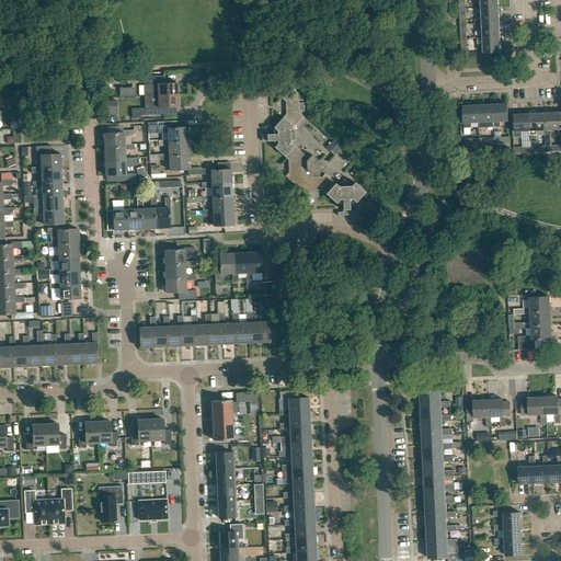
[(500,14),(503,14),(502,8),(500,8),(482,8),(482,23),(501,22),(500,14)]
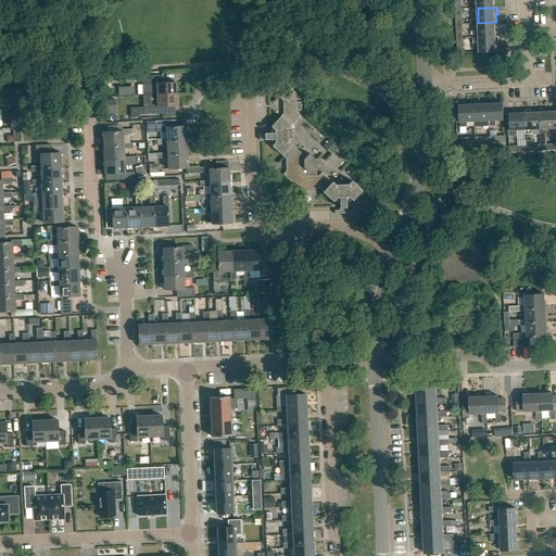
[(496,22),(478,23),(479,38),(496,37),(496,28),(498,28),(498,22),(496,22)]
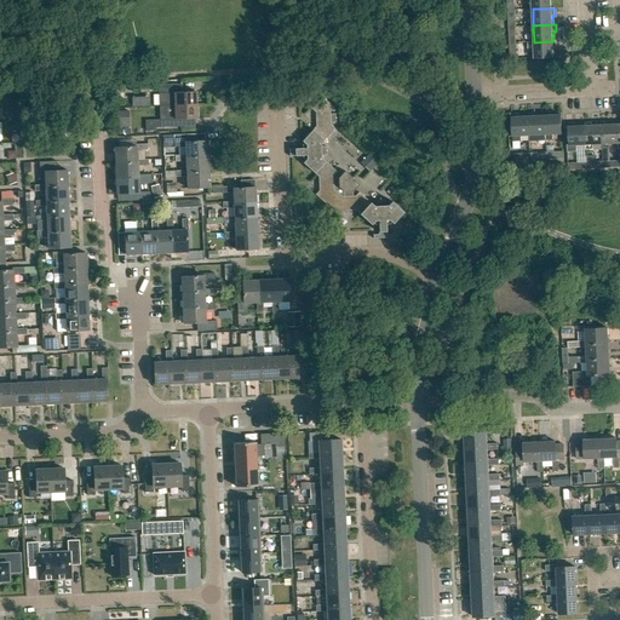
[(527,42),(528,50),(534,49),(535,58),(555,58),(554,49),(557,49),(557,41),(554,41),(534,42),(527,42)]
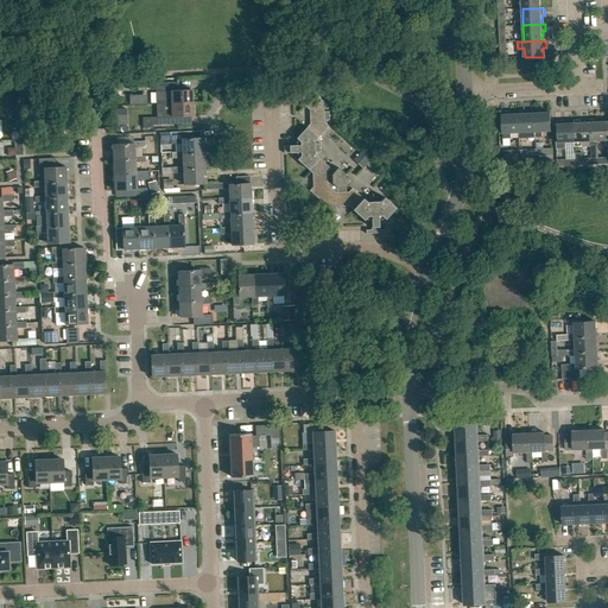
[(177,83),(154,84),(156,105),(171,103),(192,103),(191,90),(178,90),(177,83)]
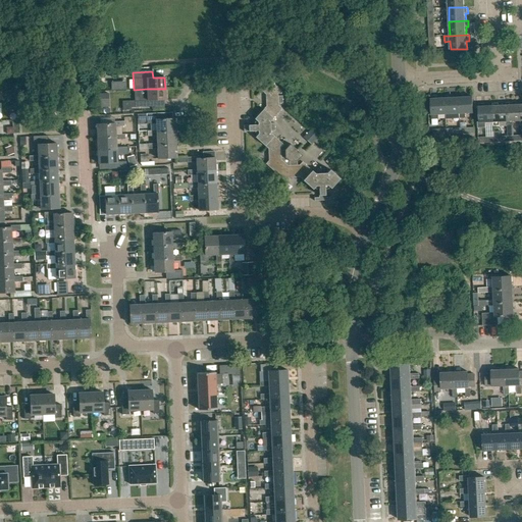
[(110,82),(110,90),(124,89),(124,81),(110,82)]
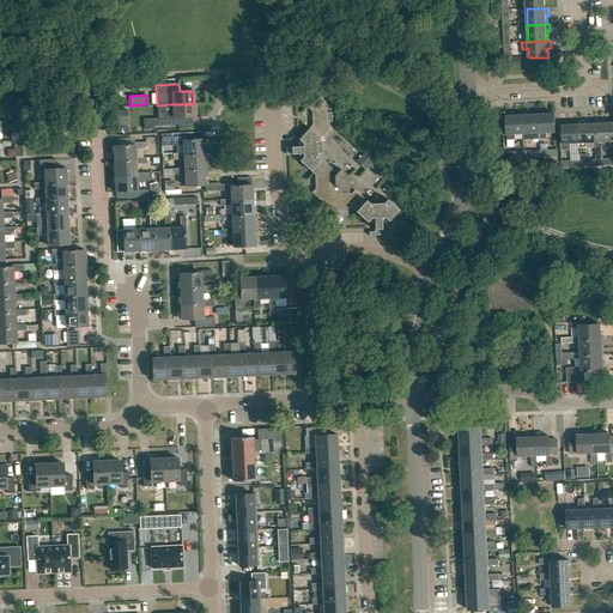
[(356,192),(352,195),(350,195),(349,190),(356,183),(341,170),(335,177),(329,177),(329,175),(333,171),(319,157),(317,155),(323,155),(322,146),(317,146),(317,144),(331,128),(327,125),(327,122),(332,122),(332,114),(327,114),(327,111),(331,108),(319,97),(308,108),(313,111),(313,125),(298,141),(303,145),(303,147),(286,147),(286,155),(303,153),(304,157),(299,162),(315,175),(315,189),(311,194),(334,214),(338,211),(352,210),(368,224),(371,219),(375,219),(375,232),(370,234),(370,237),(388,236),(388,232),(382,232),(382,219),(384,219),(389,223),(399,211),(388,200),(384,204),(382,205),(381,200),(372,200),(374,205),(370,205),(356,192)]
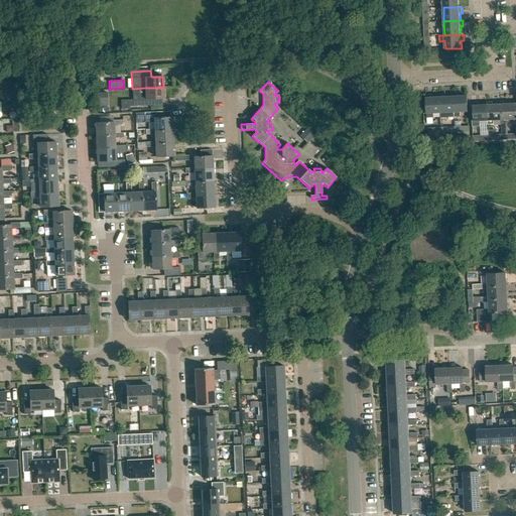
[(163,88),(145,88),(145,100),(121,101),(121,109),(130,109),(129,106),(152,105),(152,100),(163,99),(163,88)]
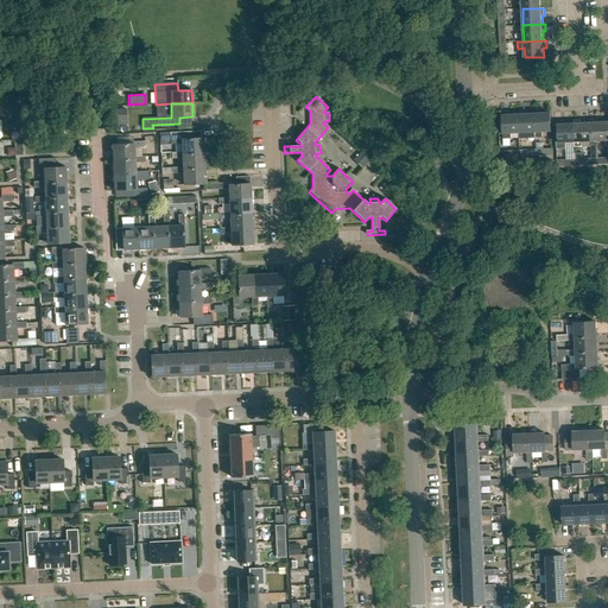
[(116,124),(126,124),(125,108),(115,109),(116,124)]
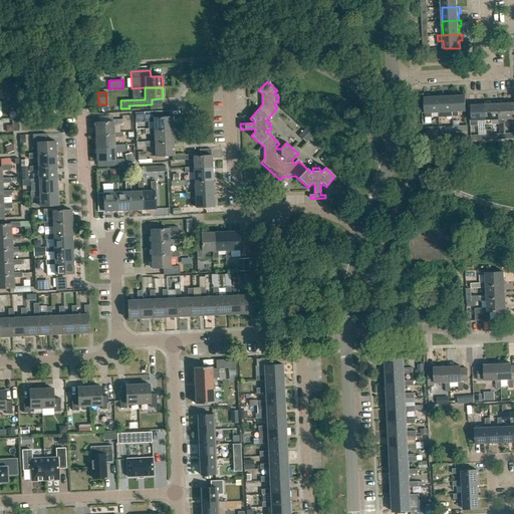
[(444,93),(438,94),(438,96),(439,112),(452,112),(453,112),(452,96),(444,96),(444,93)]
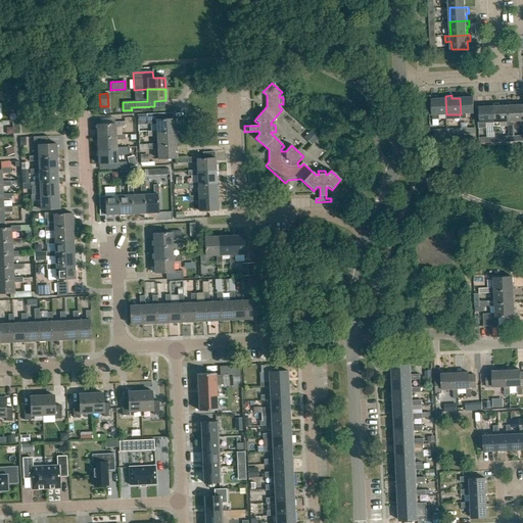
[(460,95),(460,98),(461,114),(460,114),(460,117),(466,117),(466,113),(474,113),(473,97),(466,97),(466,95),(460,95)]
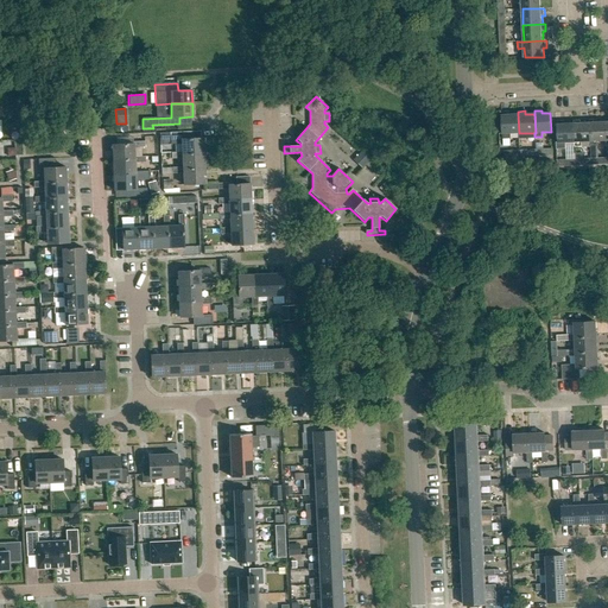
[(510,134),(519,133),(518,114),(510,115),(510,112),(501,112),(502,134),(504,139),(511,139),(510,134)]
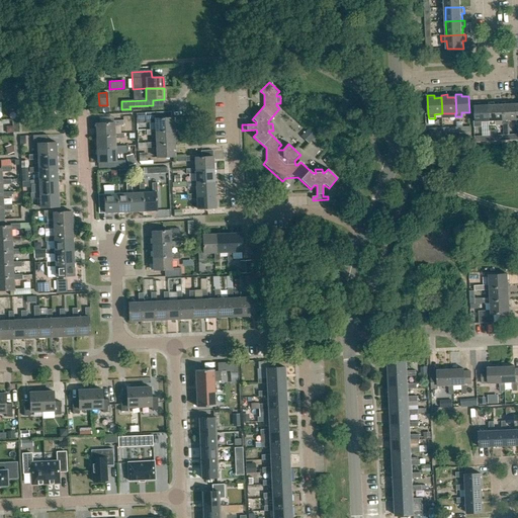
[(517,119),(516,104),(509,104),(509,101),(503,102),(503,104),(504,120),(505,125),(511,124),(510,120),(516,119),(517,119)]
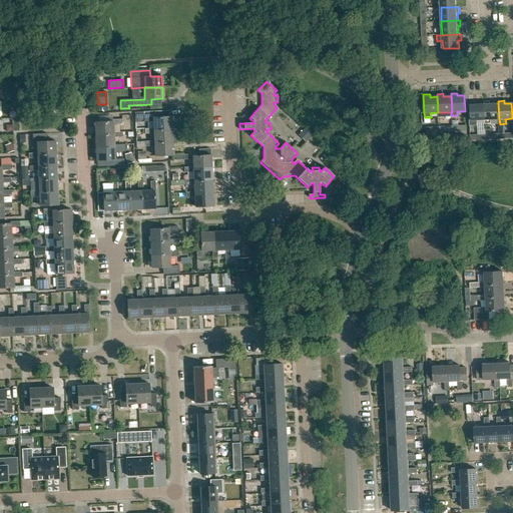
[(492,119),(499,119),(498,103),(491,104),(490,101),(485,101),(485,104),(486,120),(486,125),(492,124),(492,119)]
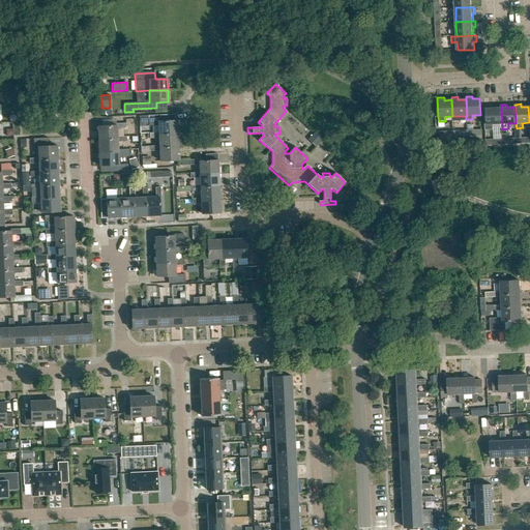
[(502,124),(501,108),(494,108),(494,106),(487,106),(488,124),(486,124),(487,130),(493,129),(495,128),(495,124),(502,124)]
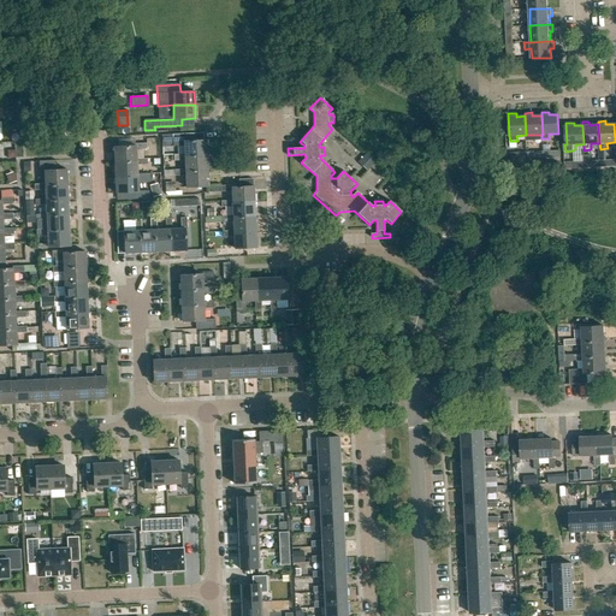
[(185,158),(207,157),(206,141),(185,142),(184,140),(173,140),(173,147),(184,146),(185,154),(185,158)]
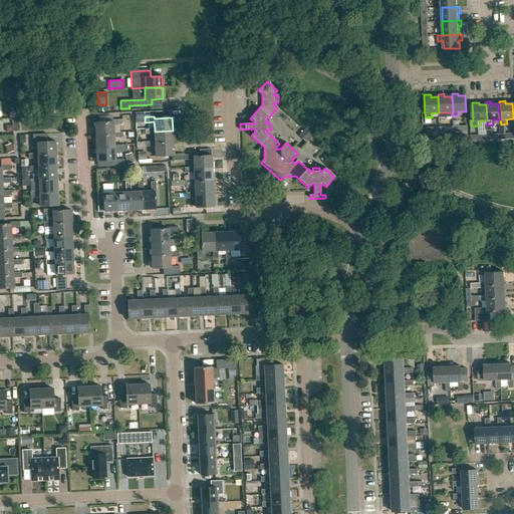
[(112,121),(94,122),(95,136),(113,135),(113,133),(114,133),(113,125),(122,125),(122,119),(112,120),(112,121)]
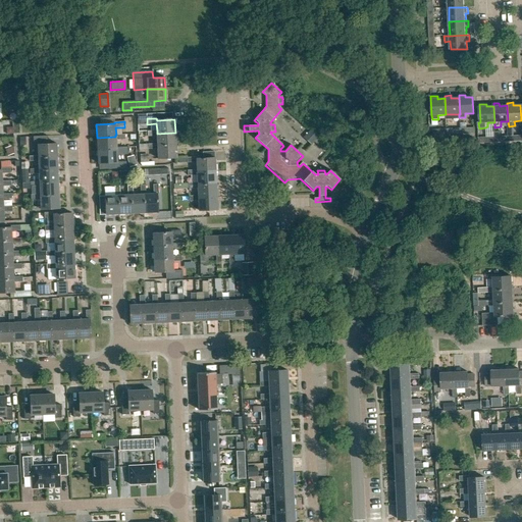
[(310,127),(303,137),(310,144),(318,135),(310,127)]
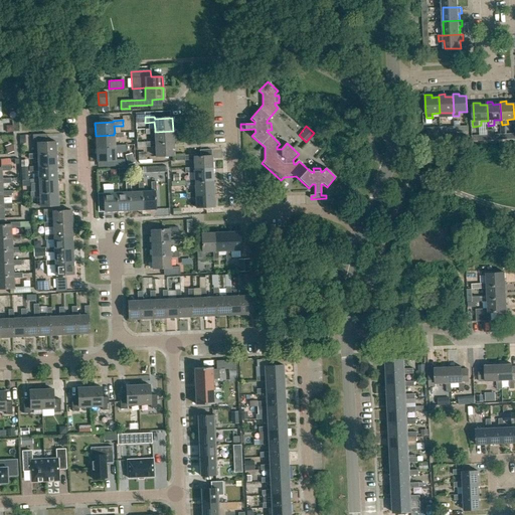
[(174,143),(173,131),(155,132),(155,129),(145,130),(146,135),(155,134),(155,142),(156,144),(174,143)]
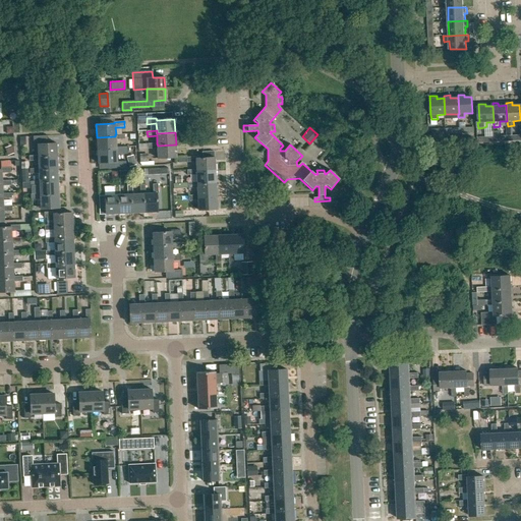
[(115,136),(97,137),(98,151),(116,150),(116,148),(116,140),(124,139),(124,134),(116,134),(115,134),(115,136)]
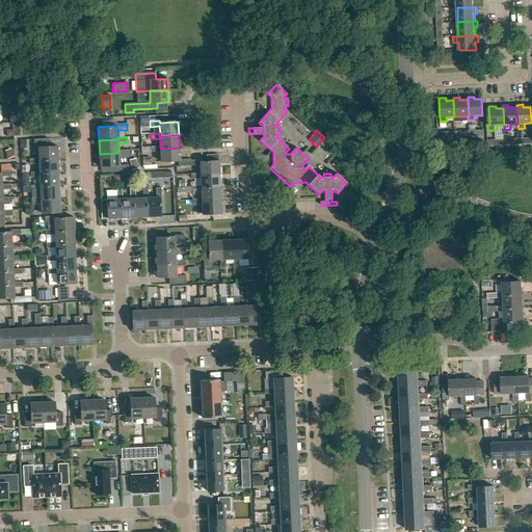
[(40,160),(58,159),(58,145),(44,147),(44,138),(34,139),(35,151),(38,151),(40,159),(40,160)]
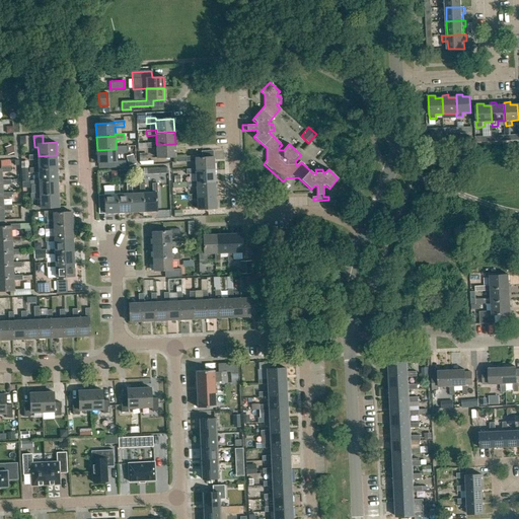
[(156,143),(147,144),(147,149),(156,148),(157,158),(175,157),(175,144),(157,145),(156,143)]
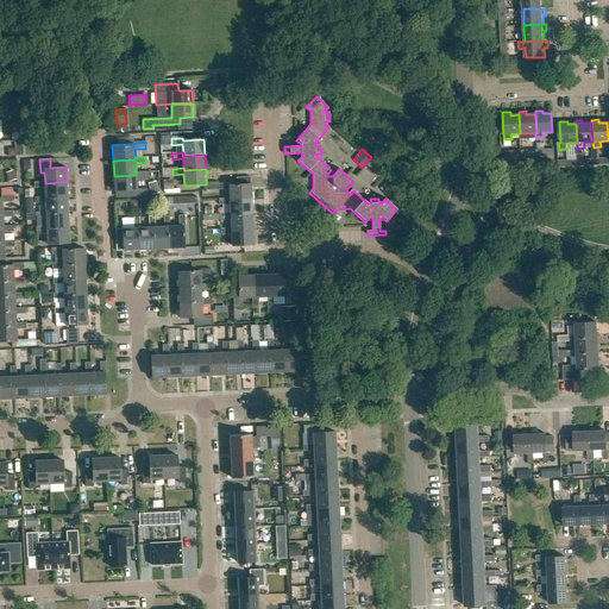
[(136,175),(114,176),(114,192),(117,190),(118,198),(148,196),(148,188),(146,188),(137,189),(137,180),(146,179),(146,173),(136,173),(136,175)]
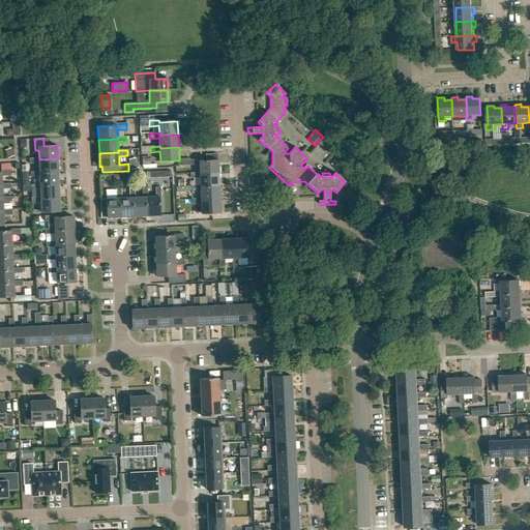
[(217,154),(205,155),(205,160),(200,162),(200,159),(189,160),(190,166),(199,165),(200,173),(200,175),(218,173),(218,160),(217,160),(217,154)]
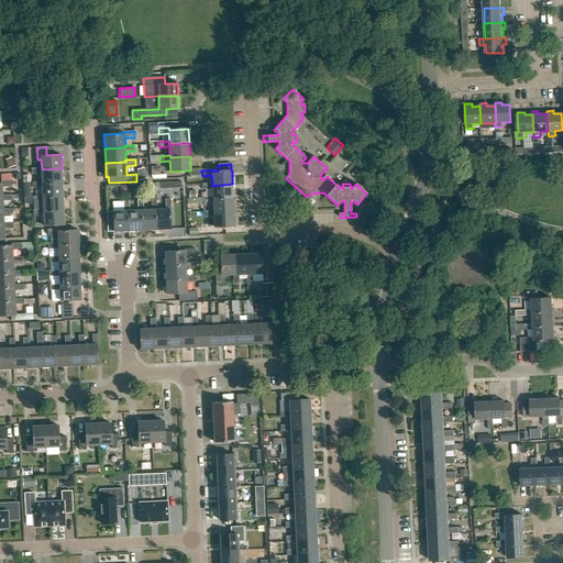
[(63,183),(62,168),(42,169),(42,168),(32,168),(32,174),(42,173),(42,181),(43,184),(63,183)]
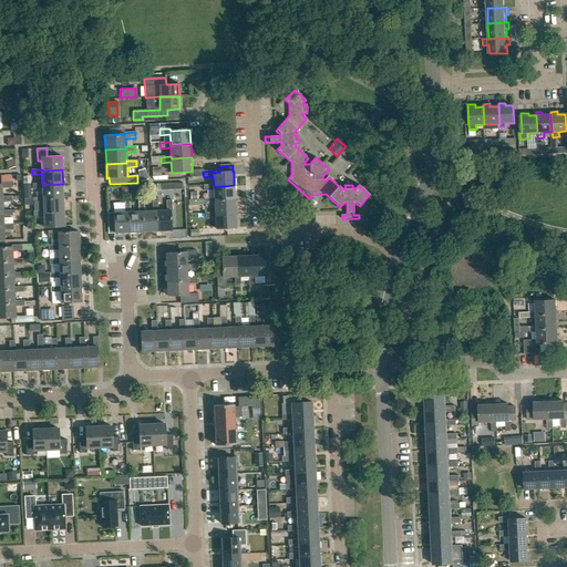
[(138,172),(142,182),(148,179),(145,169),(138,172)]
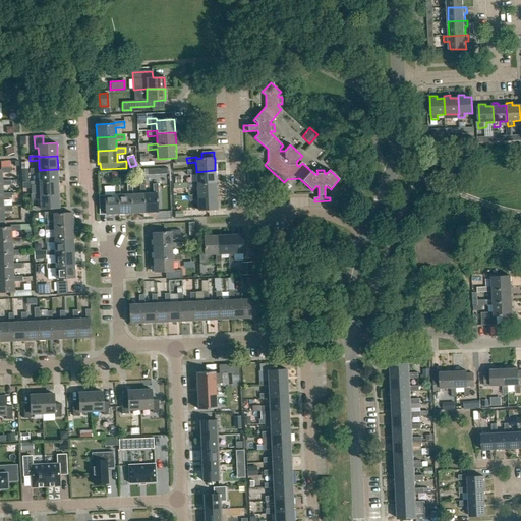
[(0,182),(2,182),(2,180),(2,173),(11,172),(10,167),(1,167),(1,169),(0,169),(0,182)]
